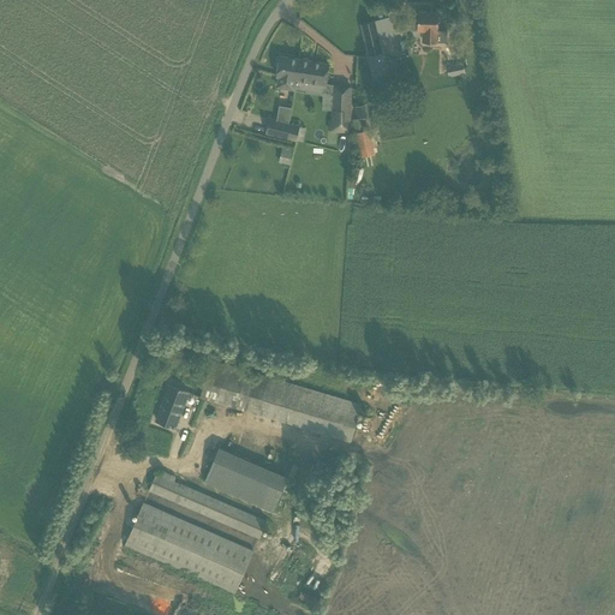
[(408,18),(407,30),(422,30),(428,30),(428,42),(439,42),(440,13),(419,12),(418,18),(408,18)]
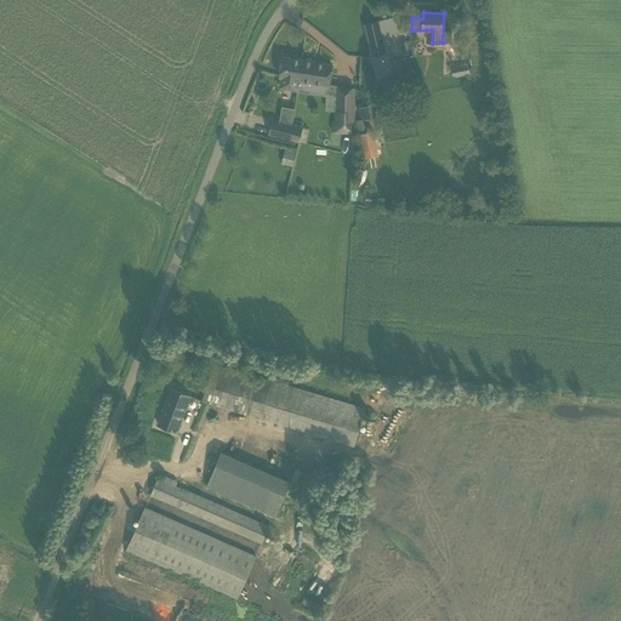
[(364,24),(379,86),(394,83),(383,33),(396,30),(393,18),(364,24)]
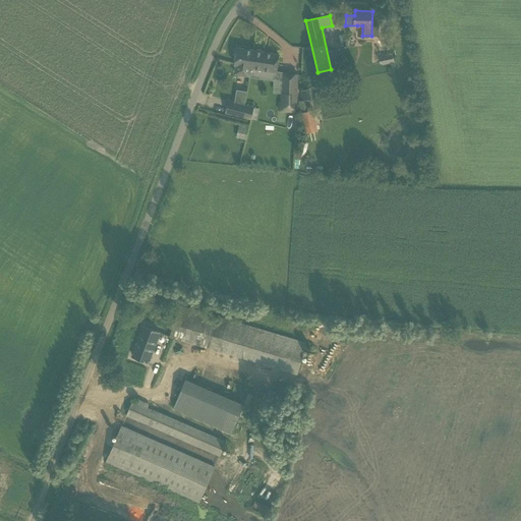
[(236,56),(235,64),(236,65),(235,73),(249,76),(251,67),(251,63),(253,51),(237,48),(237,50),(235,51),(235,55),(236,56)]
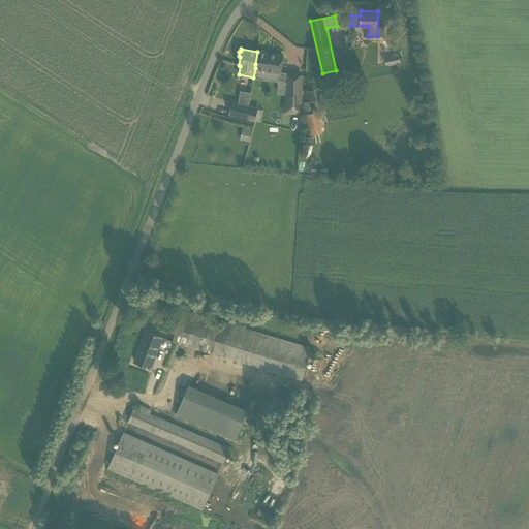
[(255,64),(255,68),(266,70),(265,78),(272,79),(273,71),(280,72),(283,56),(266,53),(266,52),(260,51),(259,52),(257,52),(255,64)]
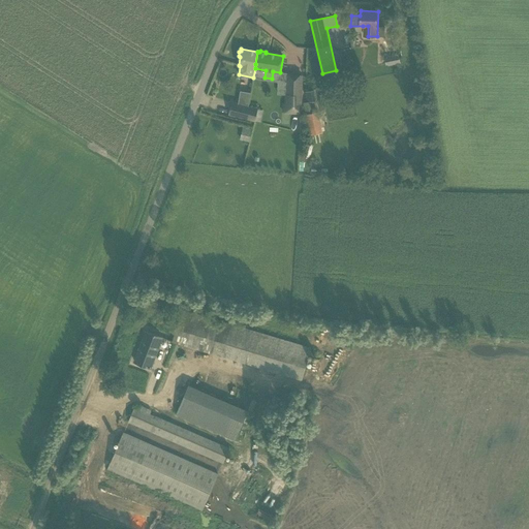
[(387,58),(384,59),(385,65),(389,65),(389,66),(400,63),(398,55),(386,57),(387,58)]
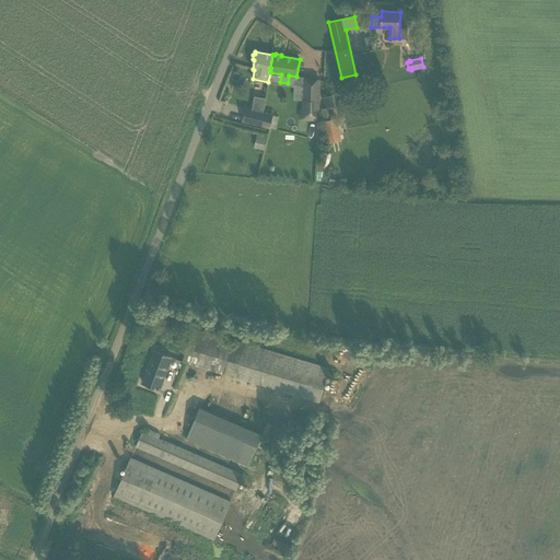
[(299,112),(299,118),(319,119),(319,112),(319,79),(302,79),(302,112),(299,112)]
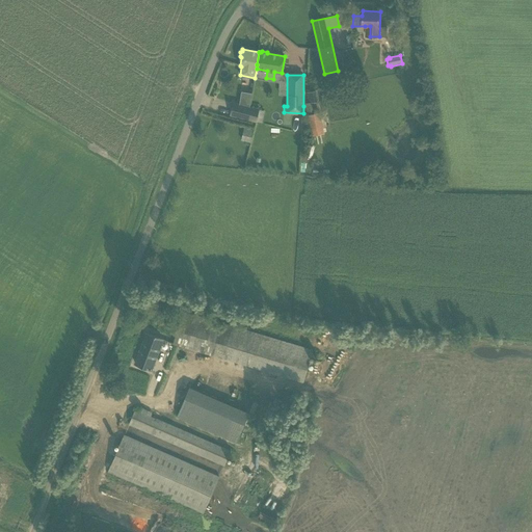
[(304,104),(307,114),(313,113),(311,103),(318,102),(315,90),(307,92),(309,103),(304,104)]
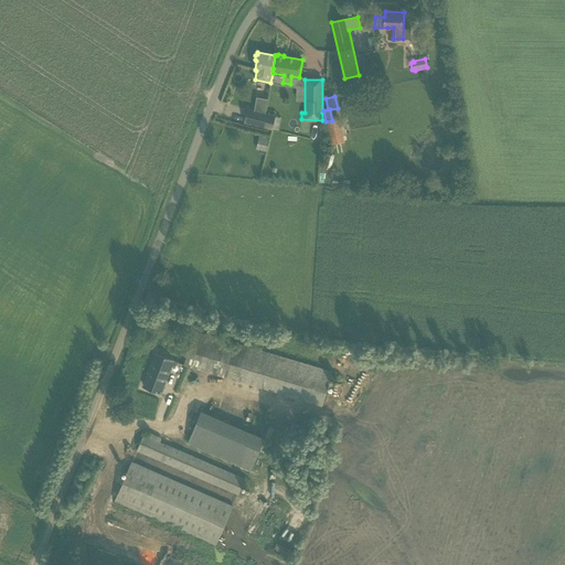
[(248,109),(245,123),(272,129),(276,116),(248,109)]
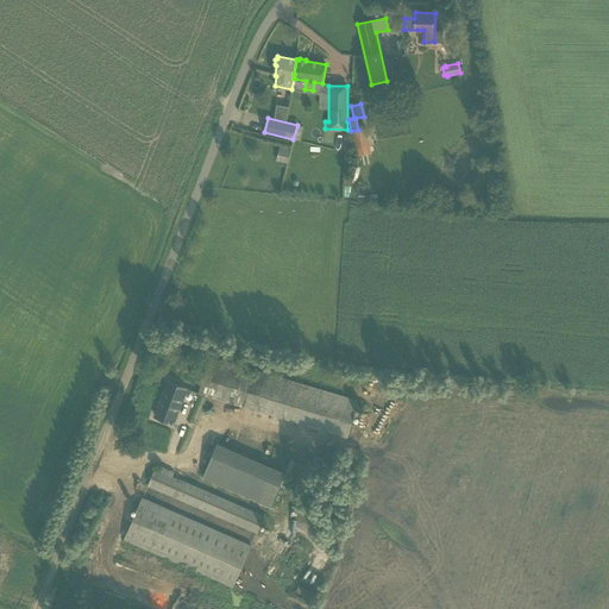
[(353,132),(357,151),(366,149),(363,130),(353,132)]
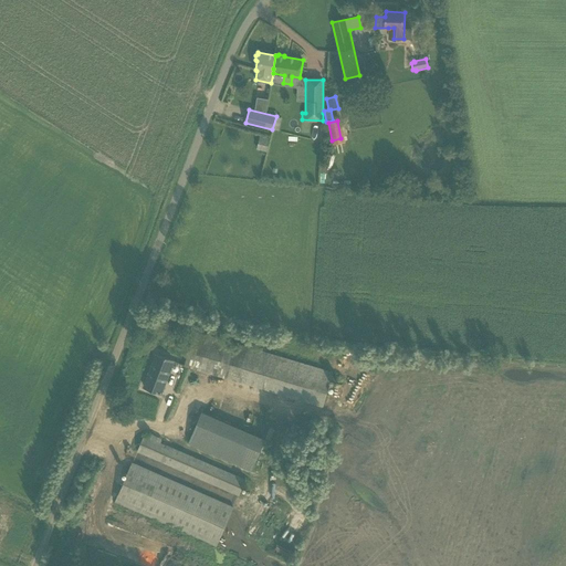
[(257,149),(266,152),(270,139),(260,137),(257,149)]
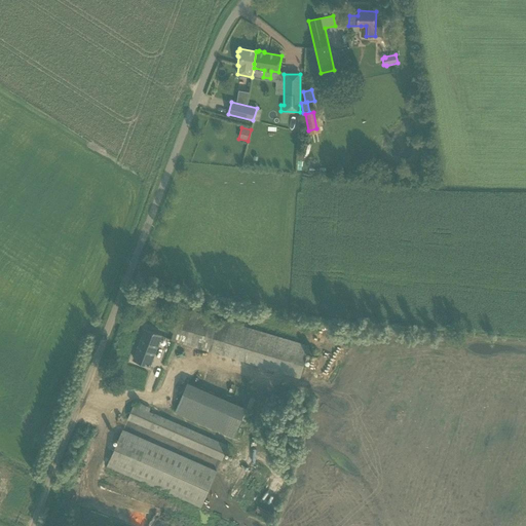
[(172,339),(300,377),(309,346),(181,308),(172,339)]
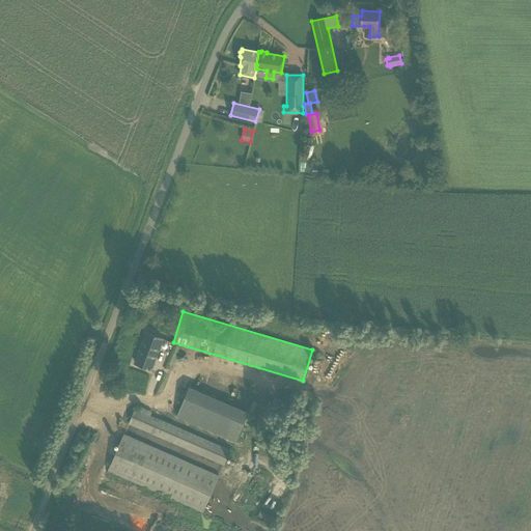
[(135,363),(150,369),(163,338),(147,332),(135,363)]
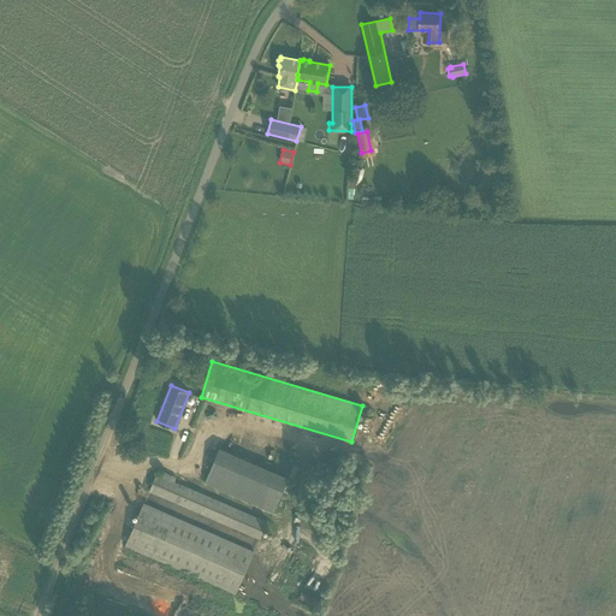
[(209,485),(280,511),(294,475),(223,449),(209,485)]
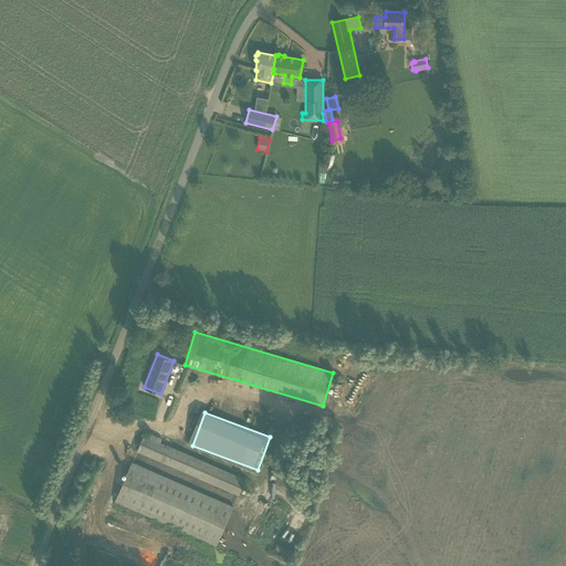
[(137,451),(239,494),(245,479),(144,436),(137,451)]
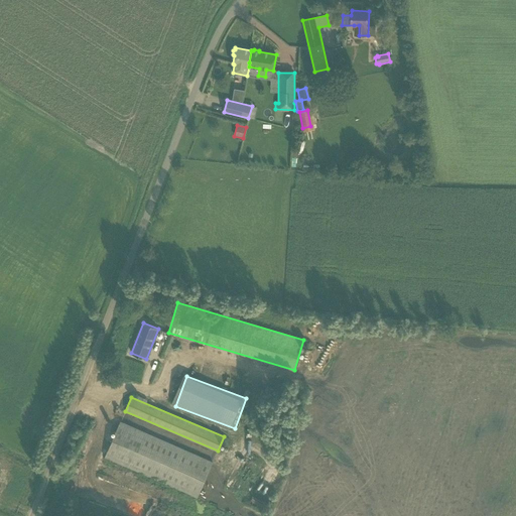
[(120,464),(197,498),(212,464),(129,426),(120,422),(105,458),(120,464)]
